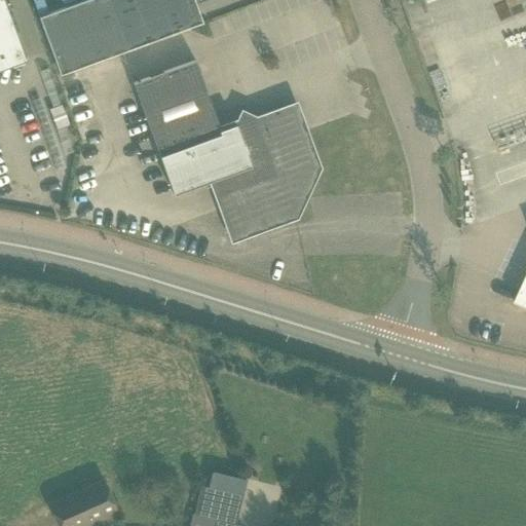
[(3,0),(0,0),(0,68),(26,60),(3,0)]
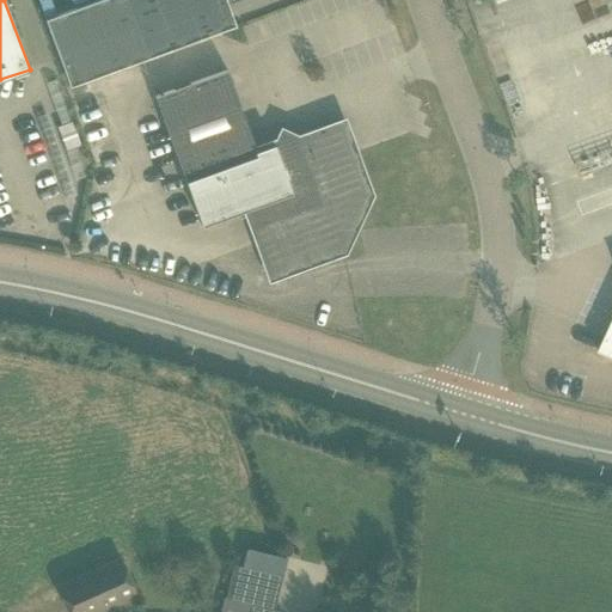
[(99,0),(46,19),(71,87),(146,60),(236,26),(227,5),(242,0),(99,0)]
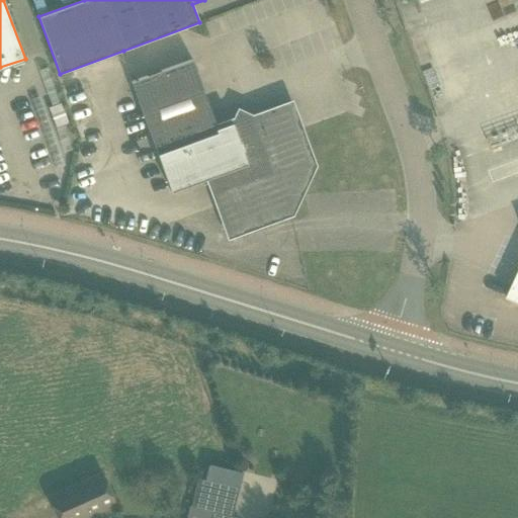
[(208,178),(230,235),(290,212),(312,165),(289,105),(247,120),(248,118),(240,114),(236,121),(217,128),(191,60),(131,82),(170,192),(208,178)]
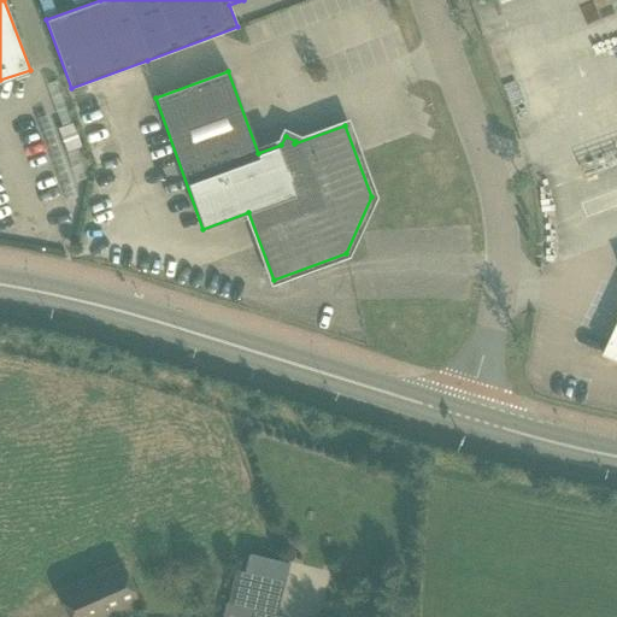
[(99,133),(86,137),(94,160),(104,157),(100,147),(104,147),(99,133)]
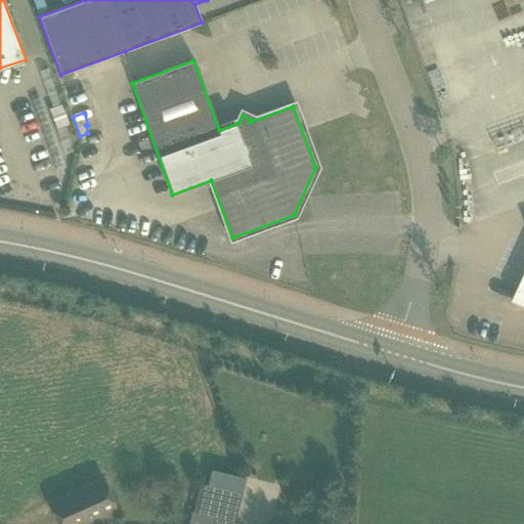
[(523,274),(512,301),(523,306),(523,274)]
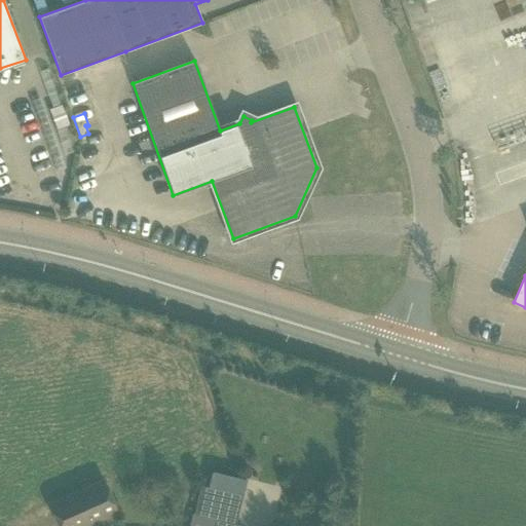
[(48,504),(58,525),(86,525),(117,513),(103,480),(48,504)]
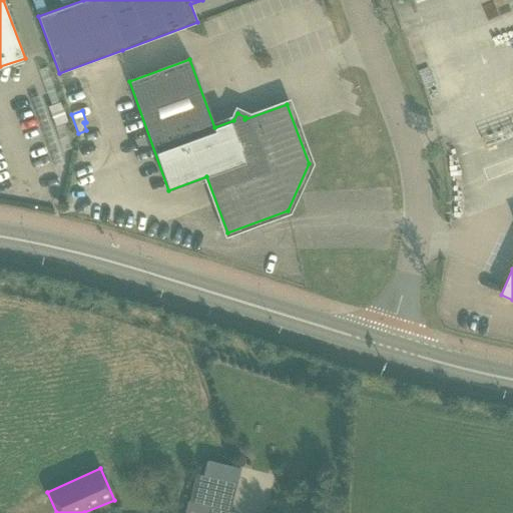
[(186,501),(183,512),(218,512),(209,511),(210,506),(188,501),(186,501)]
